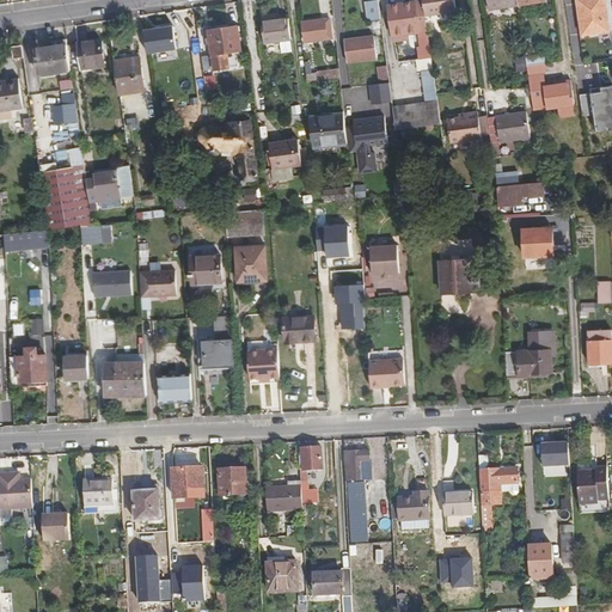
[(377,0),(366,0),(363,0),(367,19),(379,18),(377,0)]
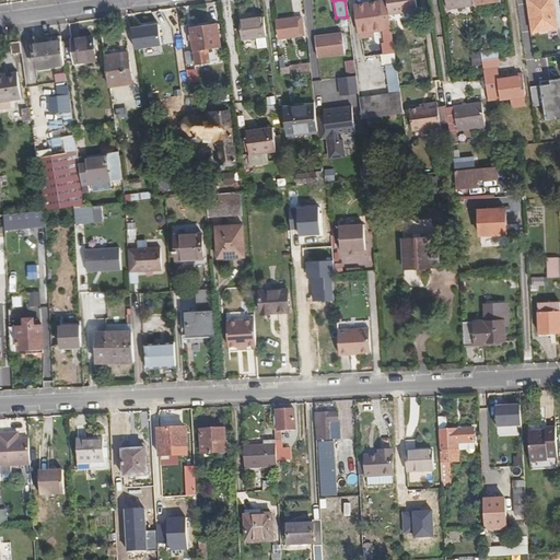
[(386,0),(372,0),(354,2),(359,30),(360,34),(374,33),(373,28),(391,25),(389,22),(388,13),(386,0)]
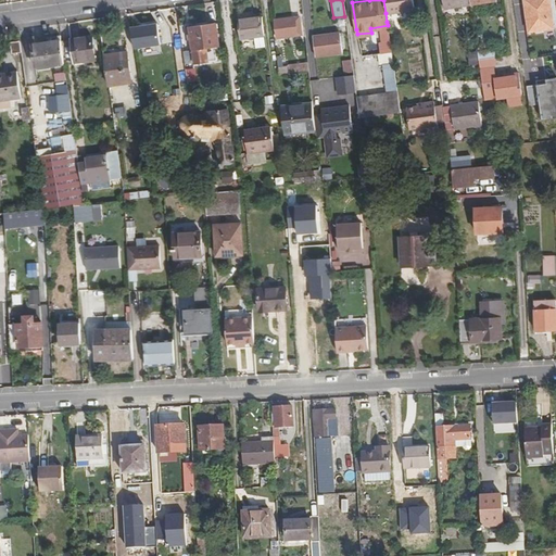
[(412,0),(383,0),(386,13),(414,9),(412,0)]
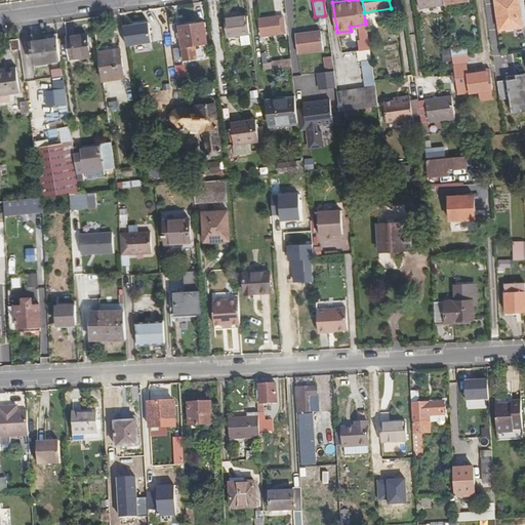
[(444,2),(443,0),(416,0),(418,9),(444,5),(444,2)]
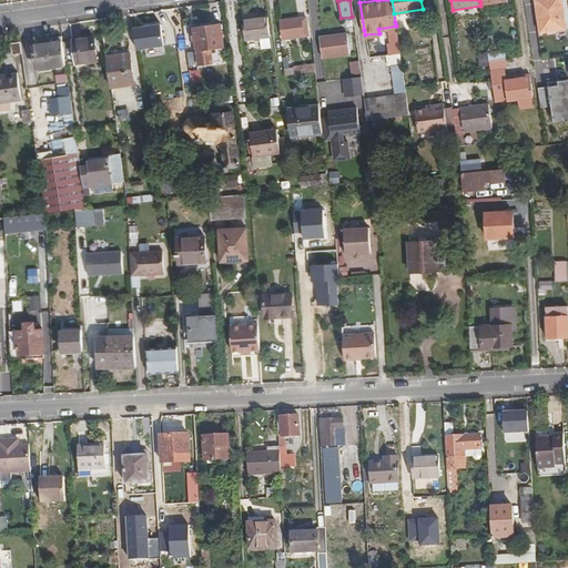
[(536,0),(540,30),(566,28),(561,0),(536,0)]
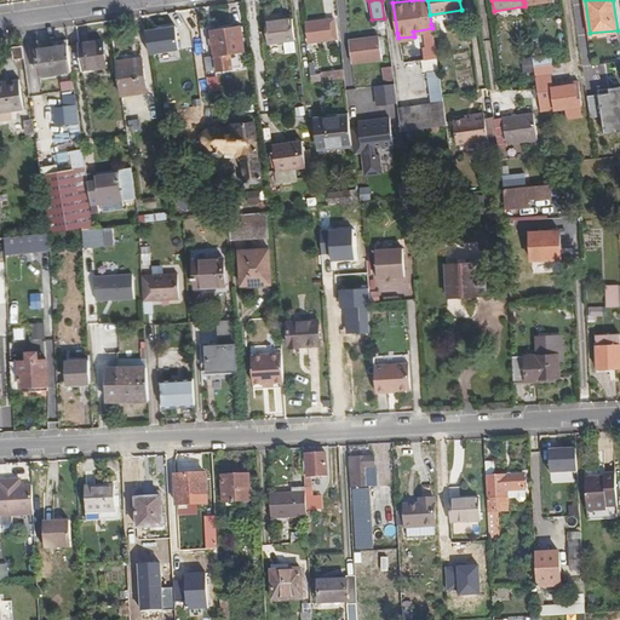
[(297,52),(292,17),(265,22),(269,42),(285,39),(287,53),(297,52)]
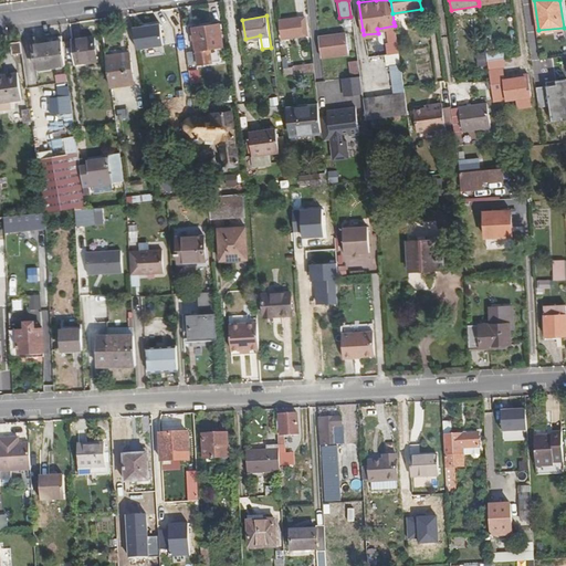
[(281,37),(306,33),(305,27),(300,27),(300,17),(279,19),(281,37)]
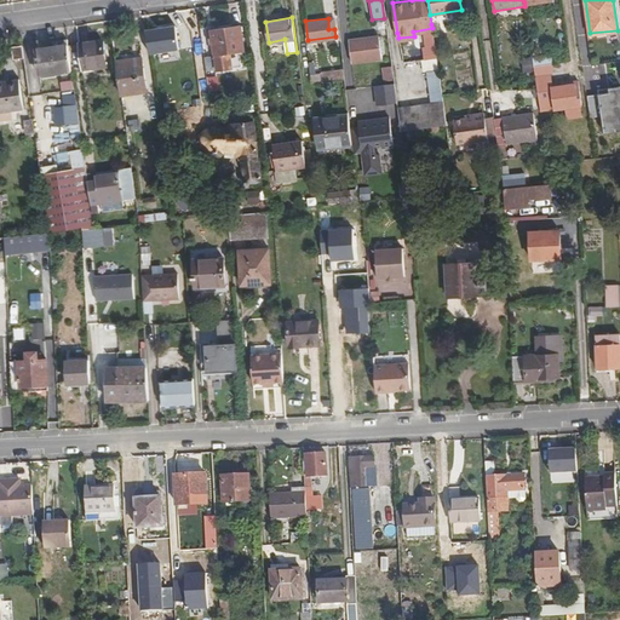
[(211,30),(212,44),(217,70),(231,68),(230,53),(245,51),(241,26),(211,30)]
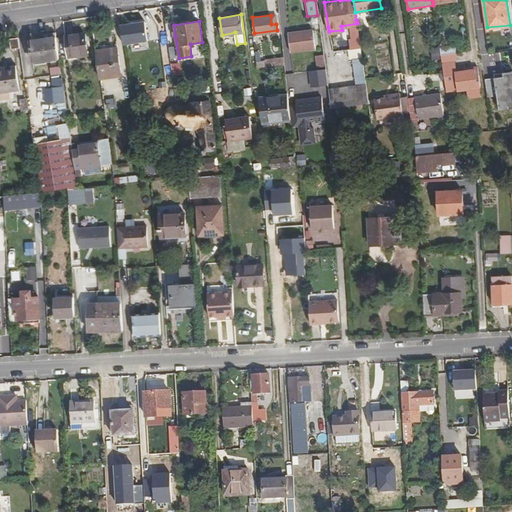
[(145,29),(148,49),(159,48),(158,40),(160,39),(158,27),(145,29)]
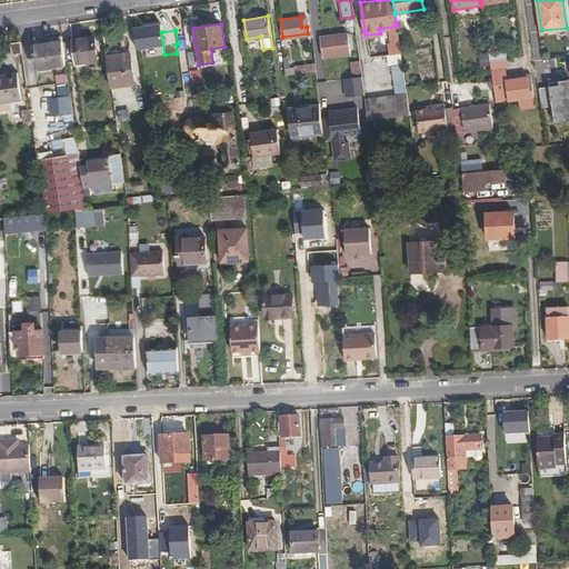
[(321,57),(350,52),(348,33),(319,37),(321,57)]
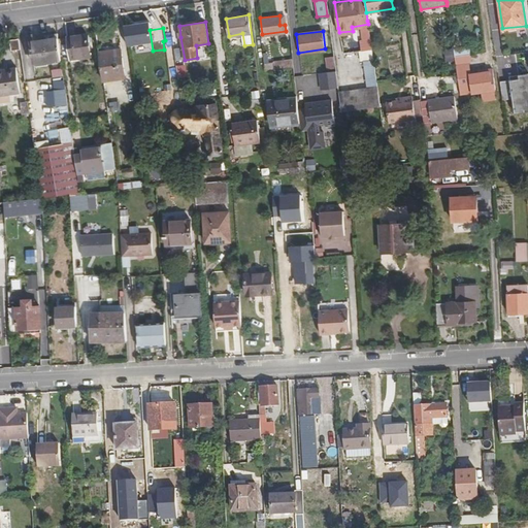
[(90,33),(66,36),(69,59),(90,56),(89,44),(91,44),(90,33)]
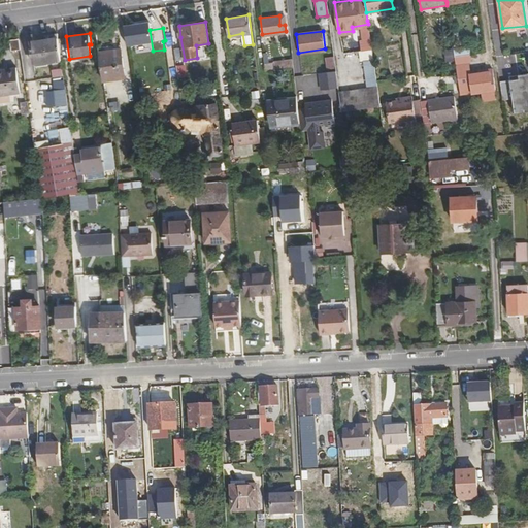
[(61,63),(57,37),(43,39),(43,43),(30,45),(33,67),(61,63)]
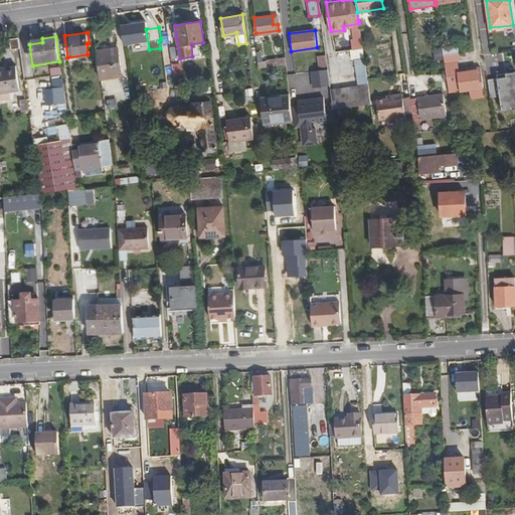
[(19,47),(18,37),(9,38),(10,48),(19,47)]
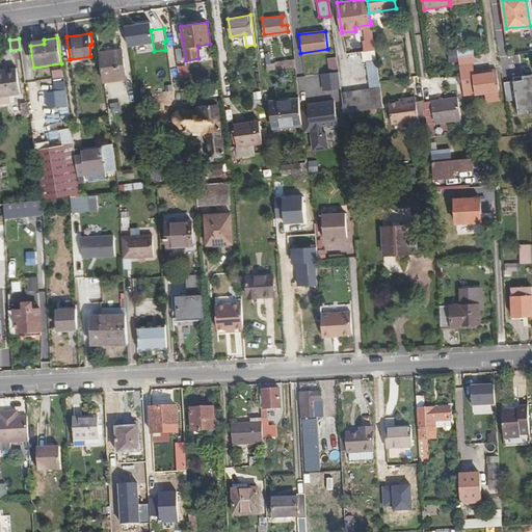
[(208,44),(197,46),(198,58),(210,56),(208,44)]
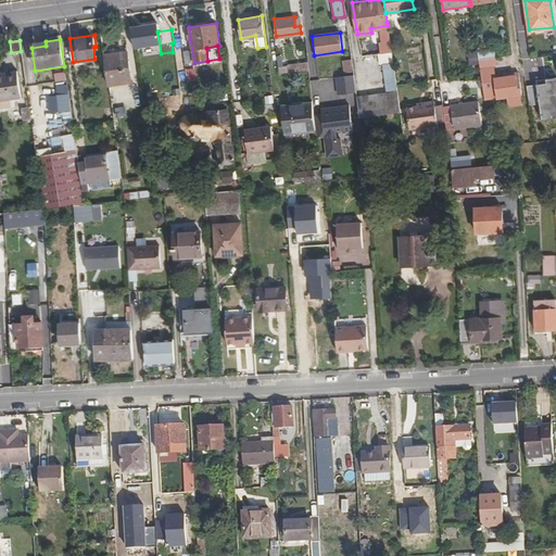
[(126,47),(103,49),(108,85),(131,81),(126,47)]
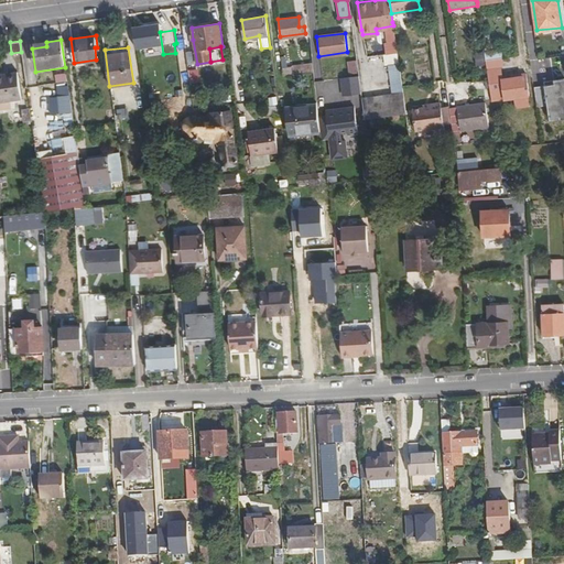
[(503,51),(484,53),(485,60),(500,57),(503,57),(503,51)]
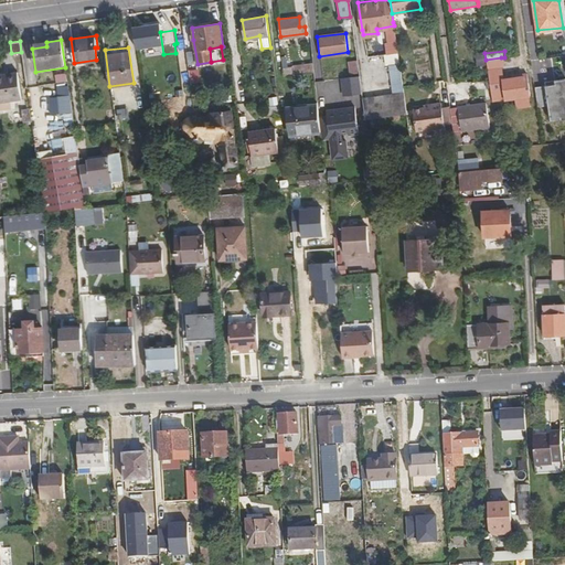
[(501,57),(486,60),(489,81),(492,102),(532,98),(530,74),(509,77),(509,81),(504,82),(501,57)]
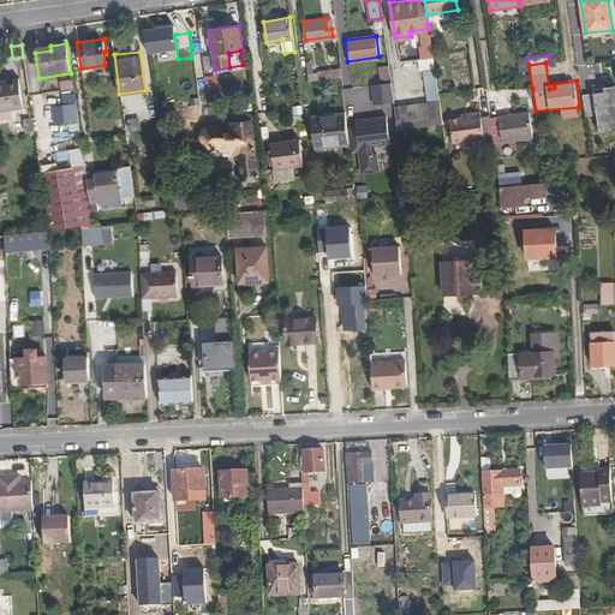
[(390,78),(388,65),(380,66),(382,79),(390,78)]
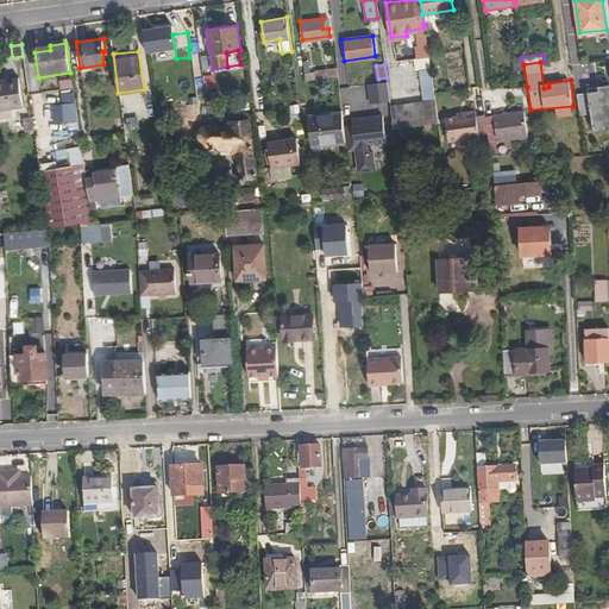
[(338,67),(314,70),(315,79),(339,76),(338,67)]
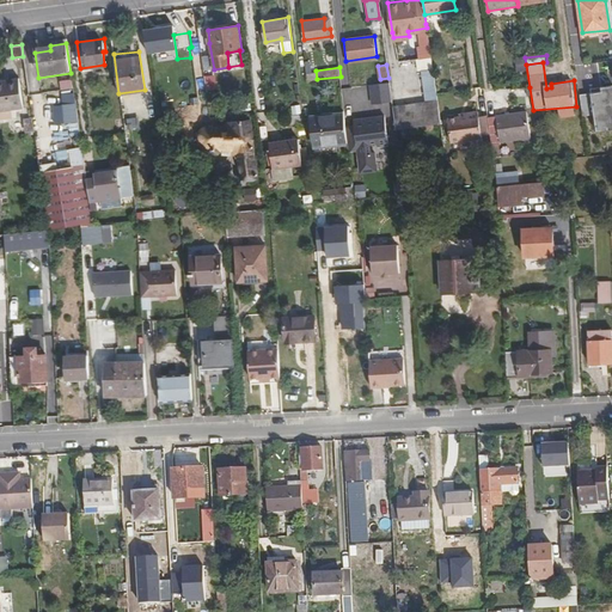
[(436,92),(433,68),(421,69),(424,102),(438,101),(436,92)]
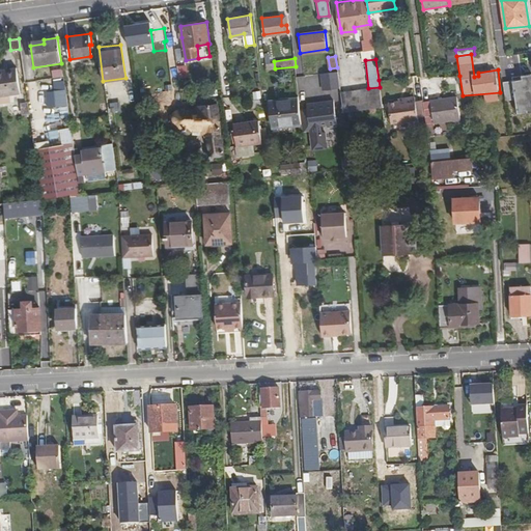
[(274,61),(266,62),(267,71),(275,68),(274,61)]
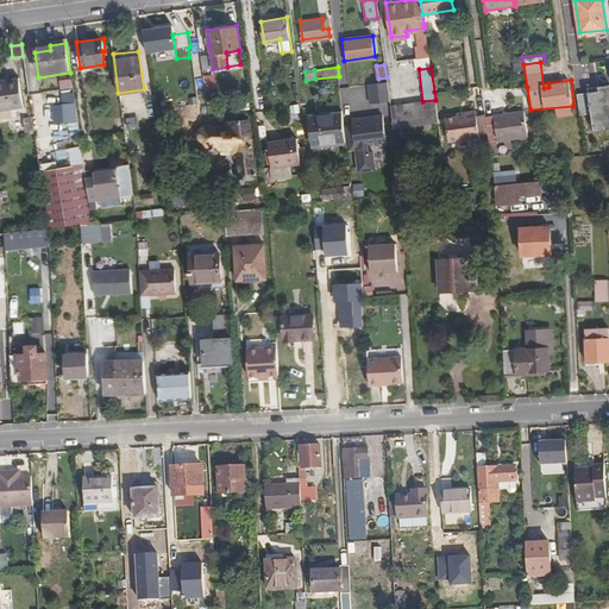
[(18,79),(0,81),(0,111),(23,108),(18,79)]
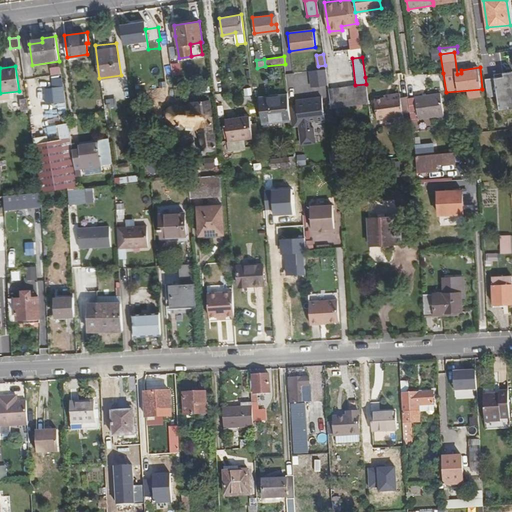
[(311,86),(328,85),(327,68),(309,70),(311,86)]
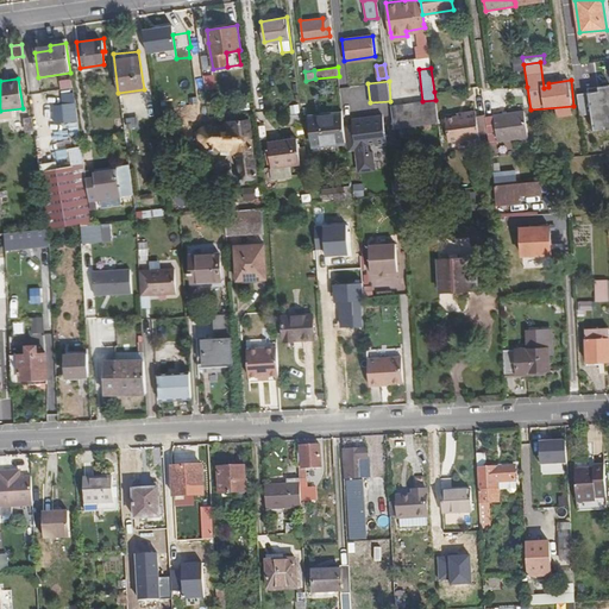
[(608,86),(579,88),(581,114),(594,113),(595,130),(608,129),(608,86)]
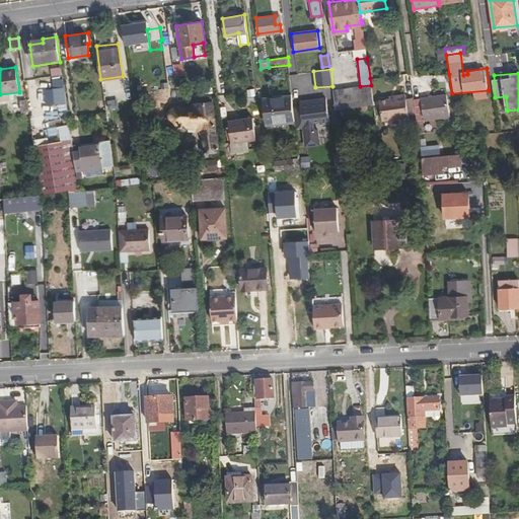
[(63,103),(62,80),(51,80),(51,89),(44,89),(44,104),(63,103)]
